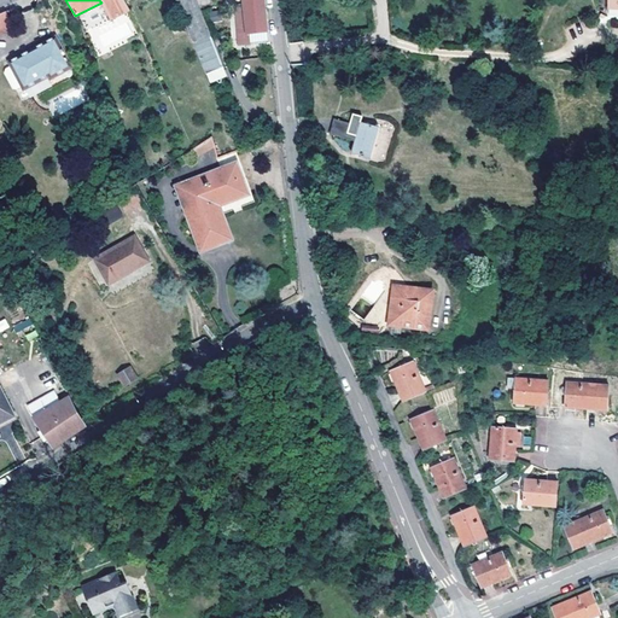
[(123,0),(99,0),(101,3),(110,19),(111,18),(128,9),(123,0)]
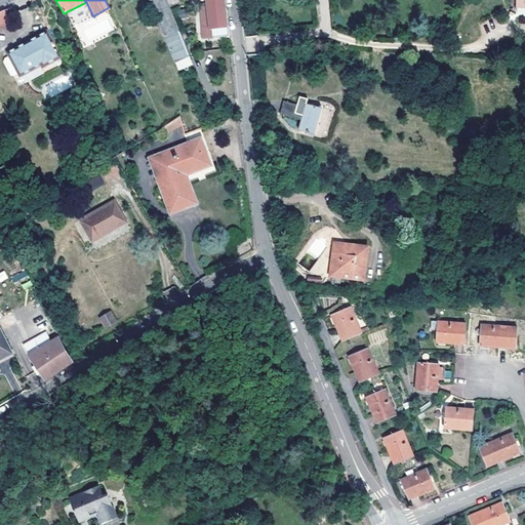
[(167,0),(161,0),(152,4),(167,41),(182,35),(167,0)]
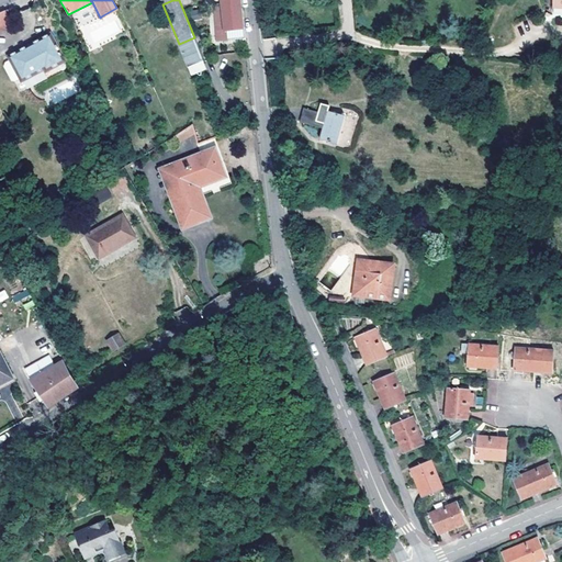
[(240,0),(210,0),(214,33),(244,30),(240,0)]
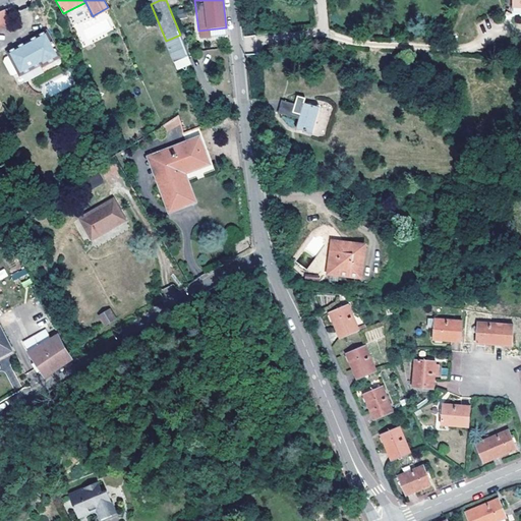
[(0,11),(0,29),(11,24),(4,10),(0,11)]
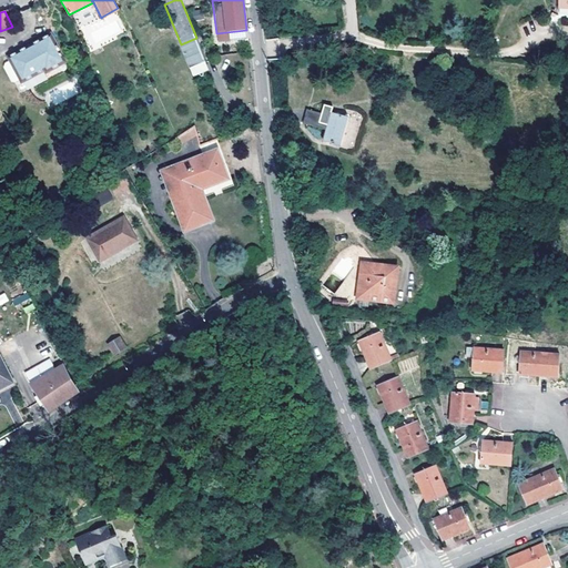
[(46,67),(47,70),(63,60),(50,36),(7,59),(19,81),(46,67)]
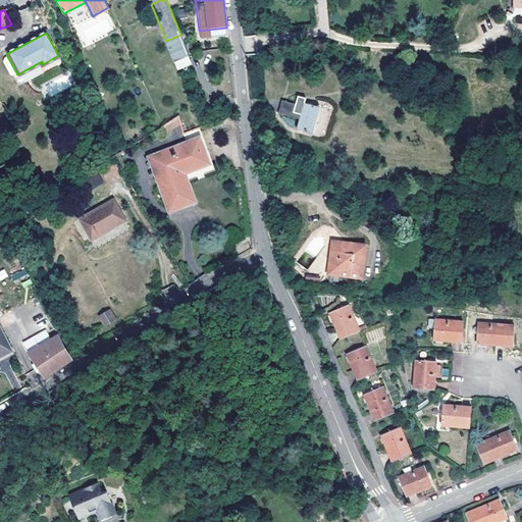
[(180,35),(166,41),(174,62),(189,56),(180,35)]
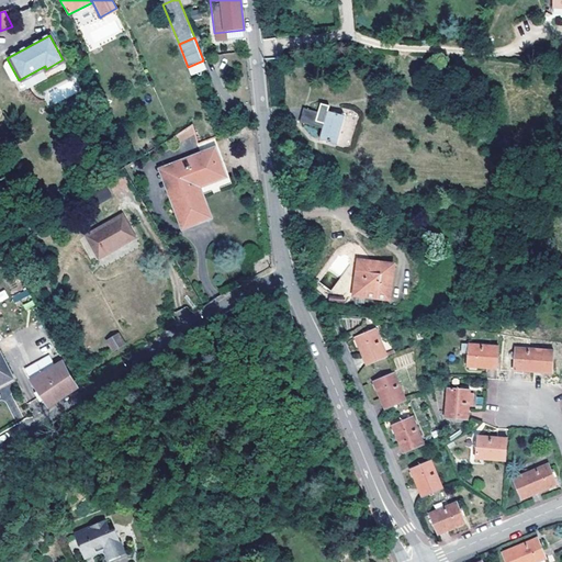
[(72,78),(49,92),(54,101),(78,87),(72,78)]
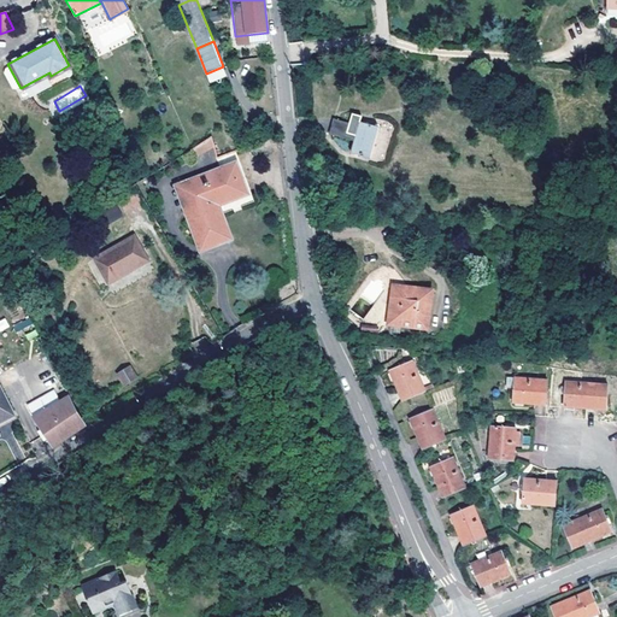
[(350,123),(333,118),(329,134),(353,140),(351,152),(370,157),(378,127),(359,122),(360,116),(352,113),(350,123)]
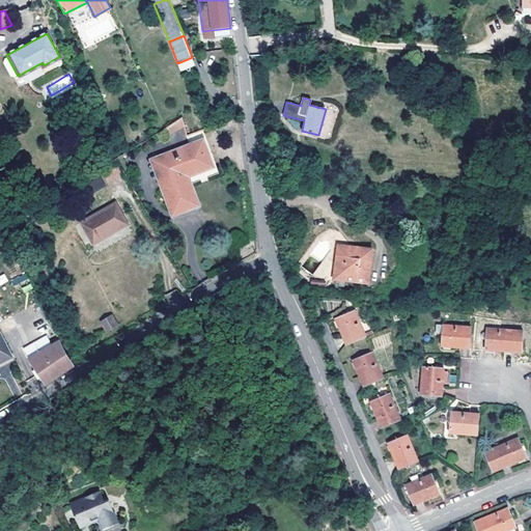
[(169,135),(185,126),(183,117),(167,127),(169,135)]
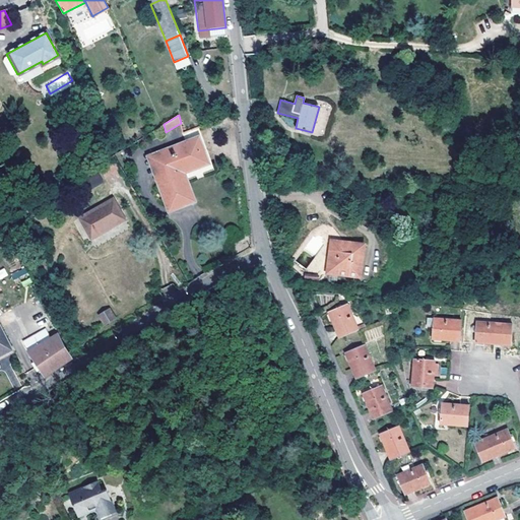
[(199,138),(191,141),(195,151),(202,148),(199,138)]
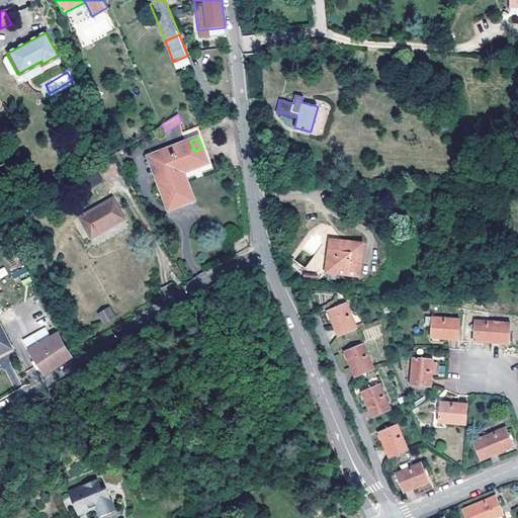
[(193,200),(185,180),(182,172),(207,163),(201,148),(194,151),(190,141),(157,154),(164,170),(155,174),(169,209),(193,200)]
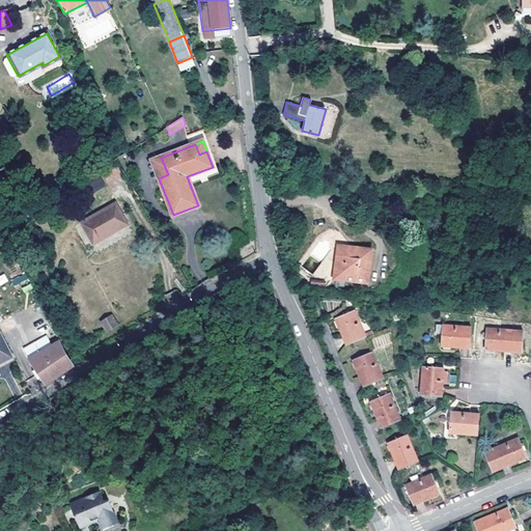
[(168,174),(161,158),(152,161),(159,178),(168,174)]
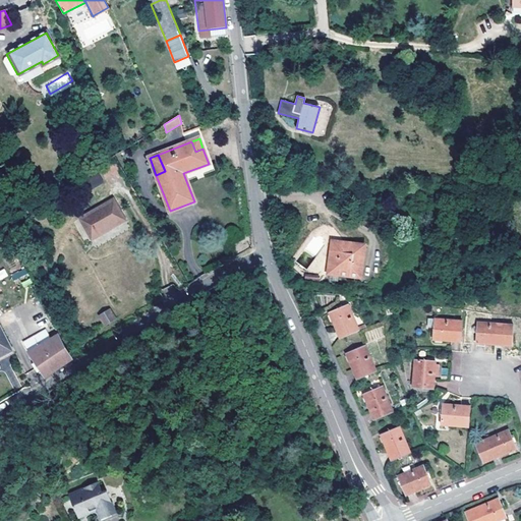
[(212,162),(209,164),(183,173),(186,181),(215,171),(212,162)]
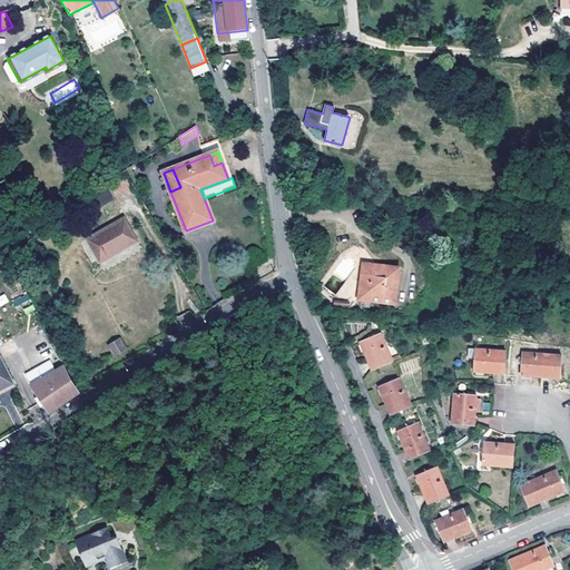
[(87,239),(100,262),(137,241),(125,218),(87,239)]
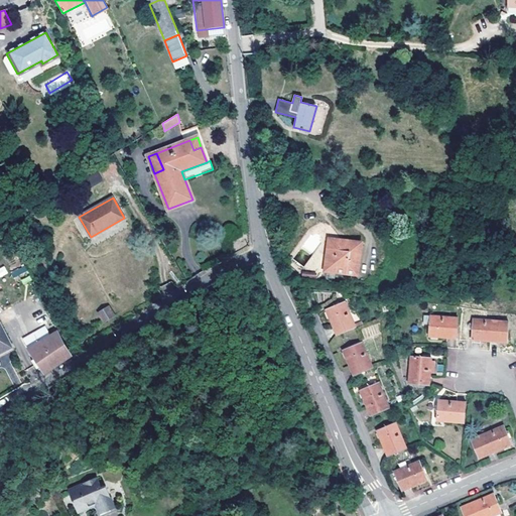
[(350,242),(351,240),(338,239),(338,241),(327,239),(324,269),(334,270),(335,266),(358,269),(361,244),(350,242)]
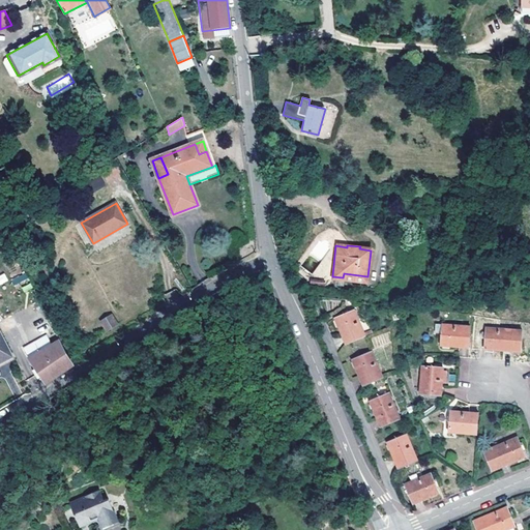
[(242,291),(234,290),(232,290),(231,293),(231,297),(232,299),(234,300),(234,301),(232,305),(236,305),(240,305),(241,300),(243,296),(244,293),(243,292),(242,291)]
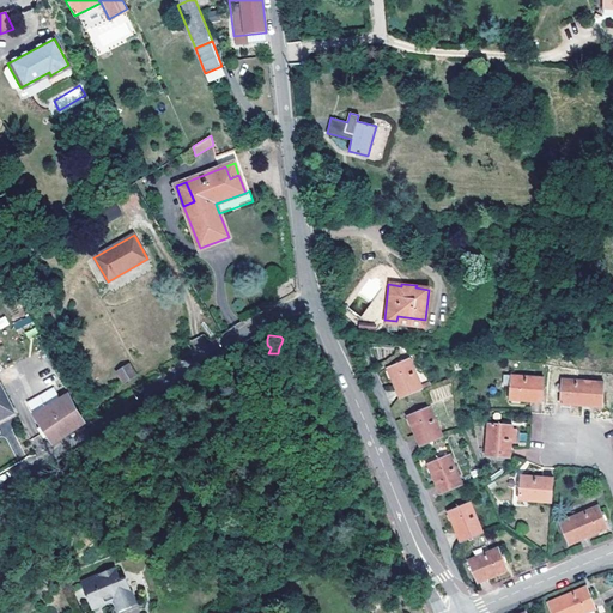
[(387,368),(399,398),(422,388),(408,358),(387,368)]
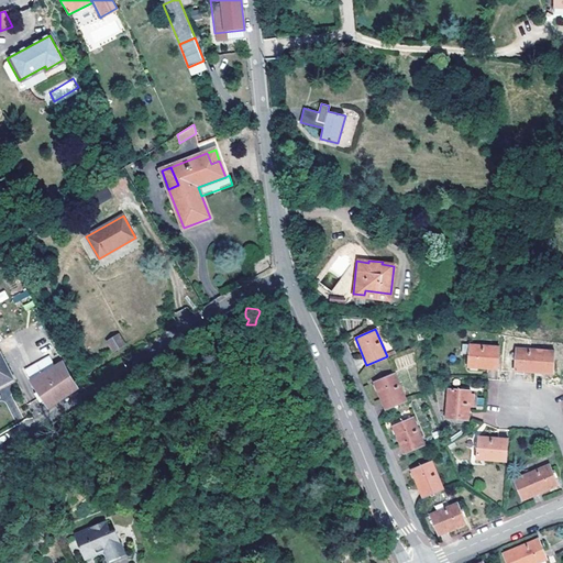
[(119,334),(108,341),(112,351),(124,344),(119,334)]
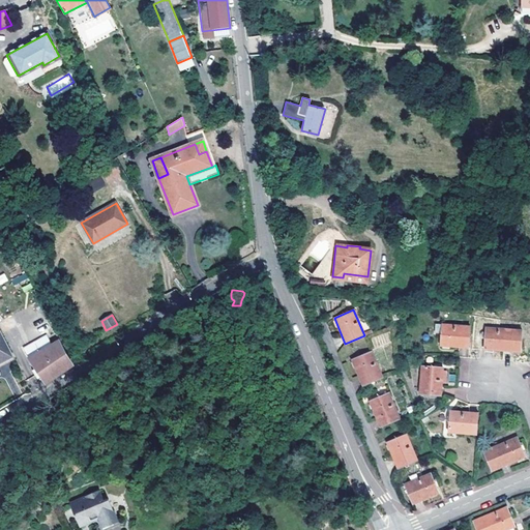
[(468,348),(469,326),(441,324),(440,346),(468,348)]
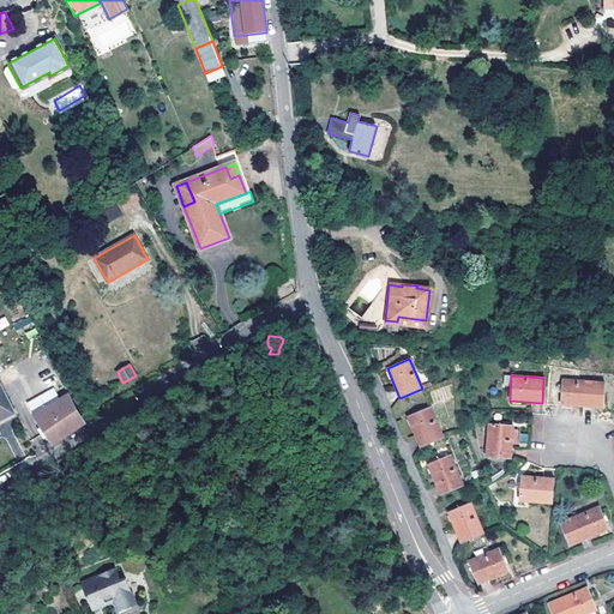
[(603,383),(563,379),(560,402),(602,405),(603,383)]
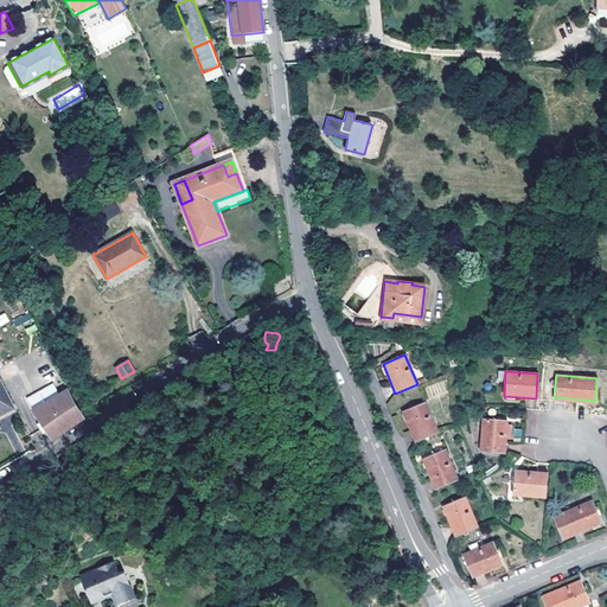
[(0,410),(13,404),(0,379),(0,410)]
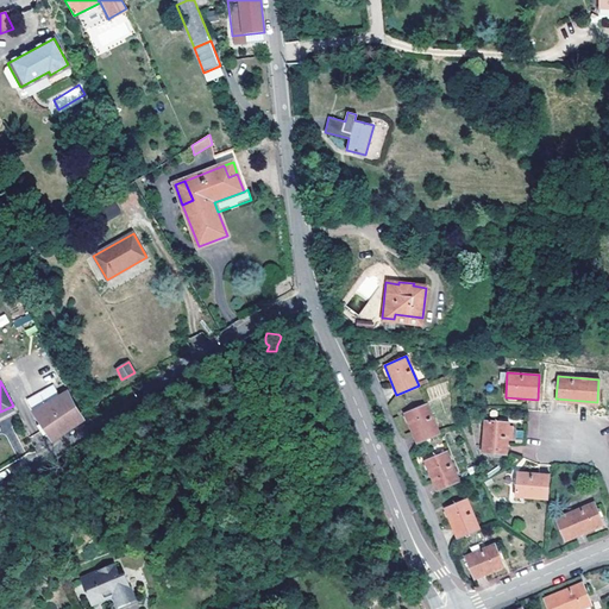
[(44,427),(51,439),(85,419),(67,390),(55,399),(35,410),(44,427)]
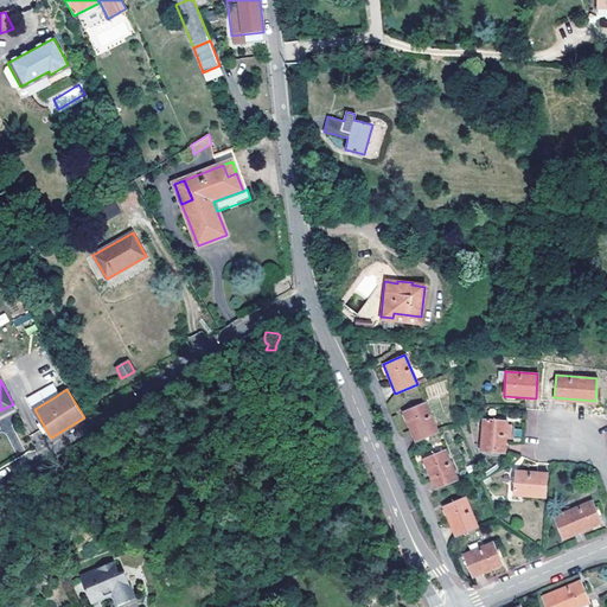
[(403,411),(415,441),(438,433),(425,403),(417,406),(403,411)]
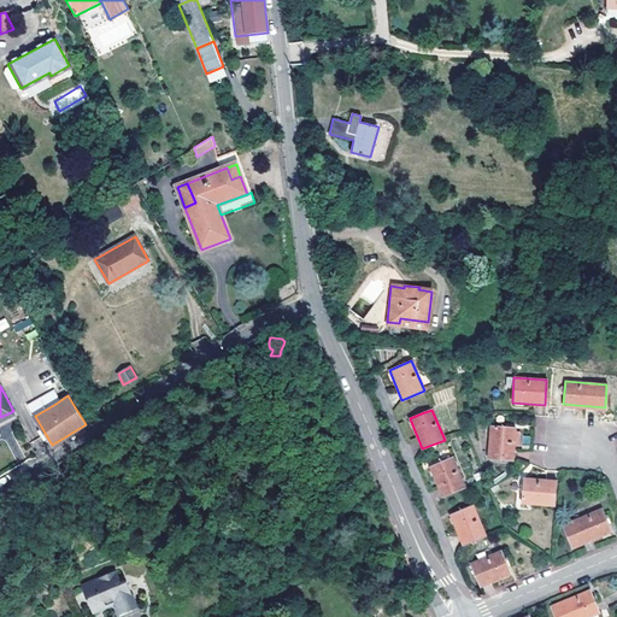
[(0,423),(16,416),(13,411),(0,417),(0,423)]
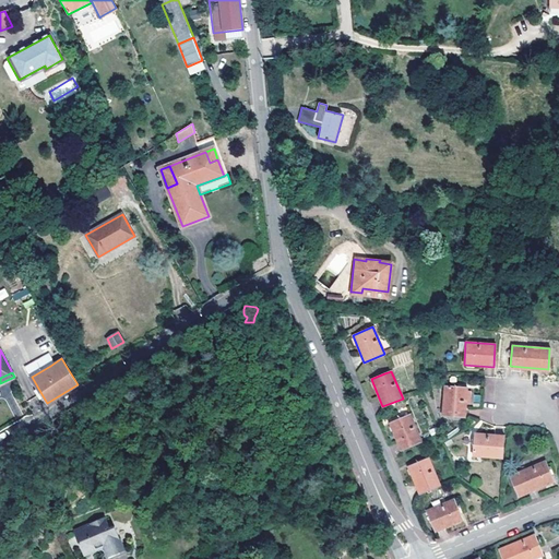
[(466,388),(444,385),(443,416),(465,417),(466,388)]
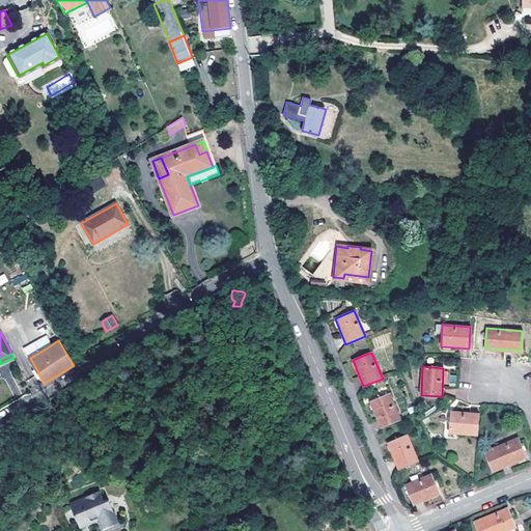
[(381,428),(400,420),(389,394),(384,396),(370,402),(381,428)]
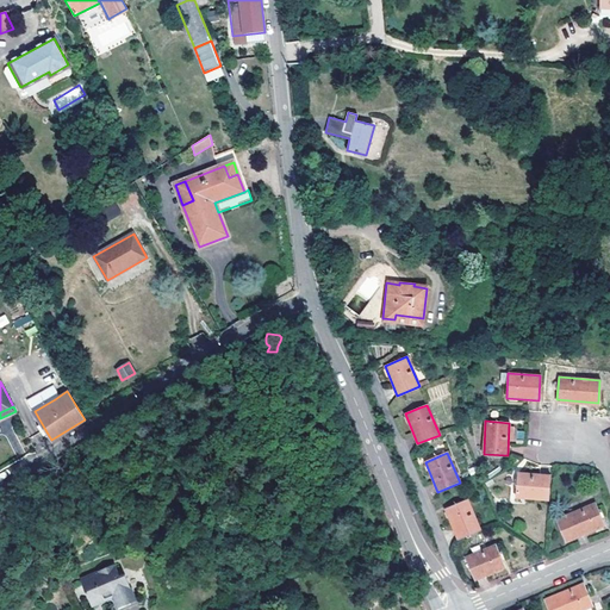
[(549,499),(551,477),(518,474),(517,497),(549,499)]
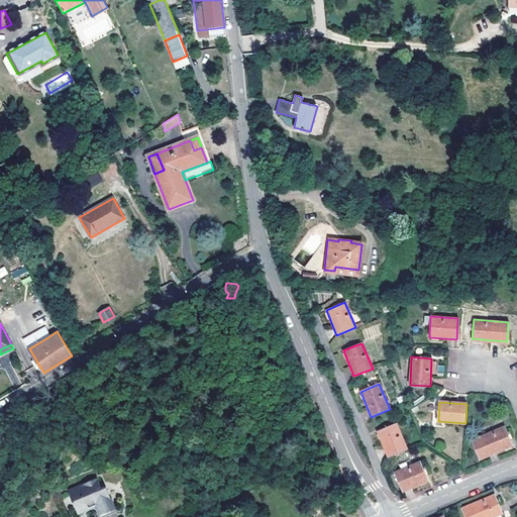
[(377,432),(388,457),(407,449),(396,424),(390,426),(377,432)]
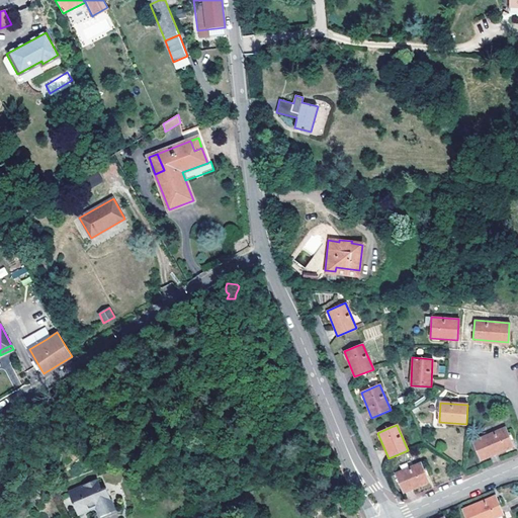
[(506,427),(472,441),(482,460),(514,446),(506,427)]
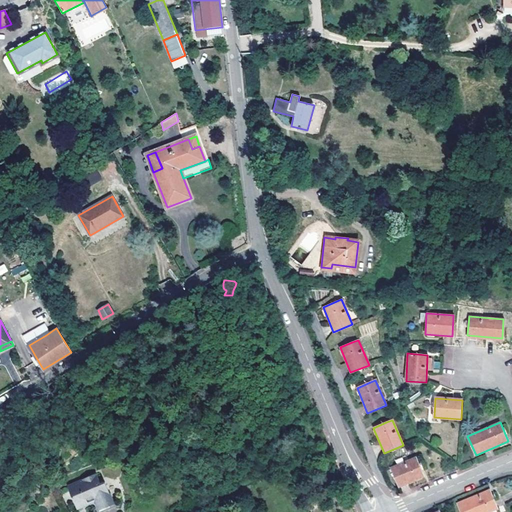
[(417,457),(390,469),(398,488),(425,476),(417,457)]
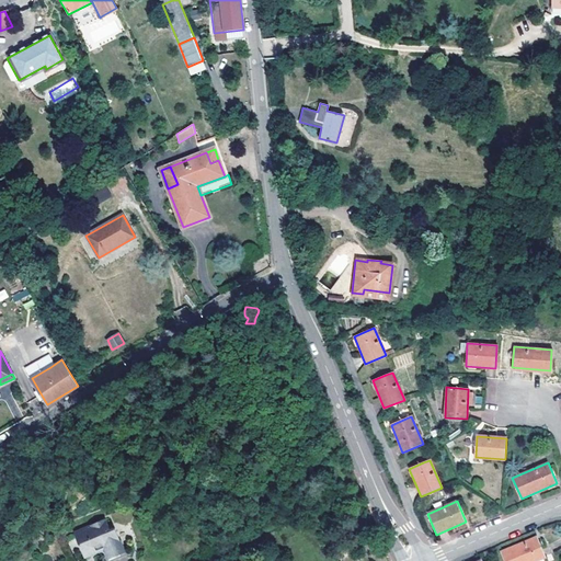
[(124,550),(116,531),(112,533),(111,528),(107,522),(76,535),(86,558),(103,551),(109,554),(109,558),(110,560),(112,560),(126,556),(124,550)]
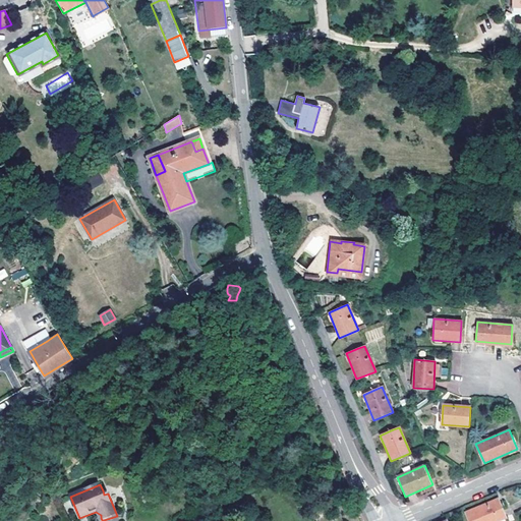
[(499,499),(465,512),(468,520),(498,520),(507,518),(499,499)]
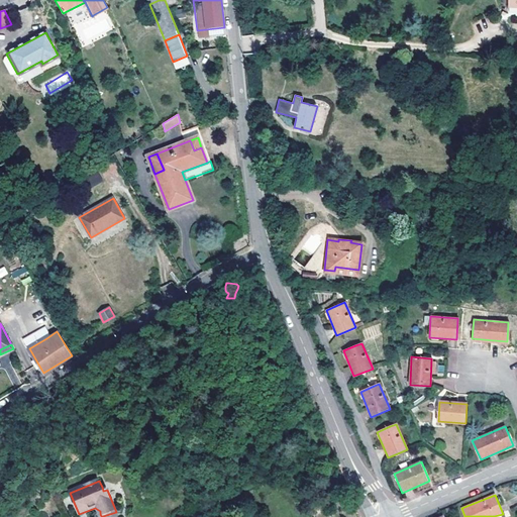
All buildings are outlined.
